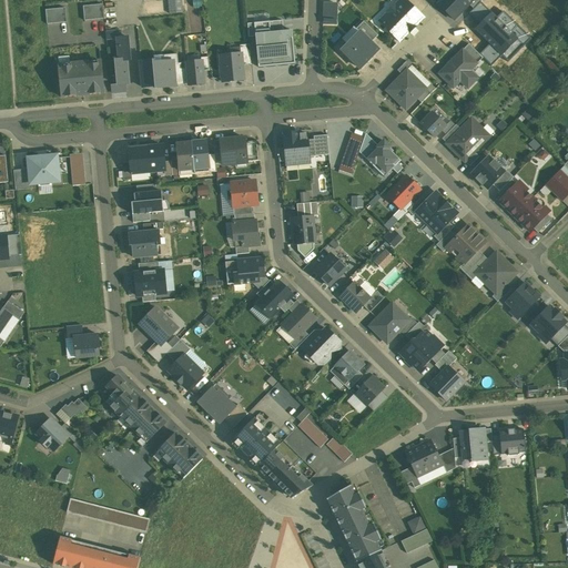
[(183,13),(181,0),(179,0),(169,1),(171,14),(183,13)]
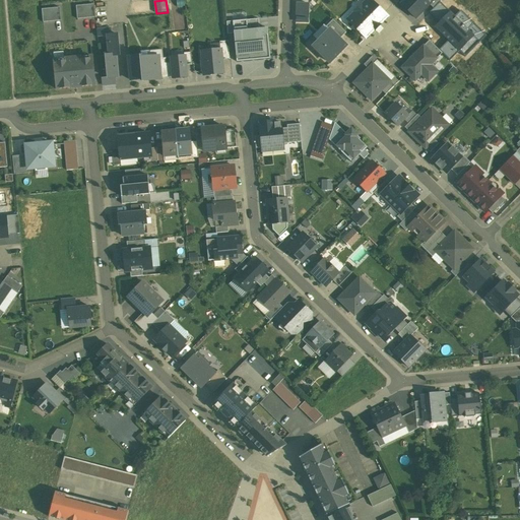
[(359,14),(355,11),(347,19),(366,38),(374,29),(374,28),(378,23),(379,24),(387,16),(384,13),(370,0),(369,0),(362,7),(364,9),(359,14)]
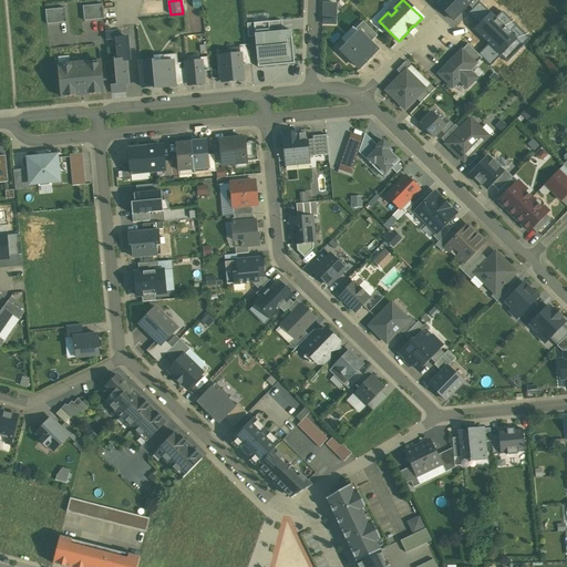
[(422,0),(403,0),(419,14),(428,6),(422,0)]
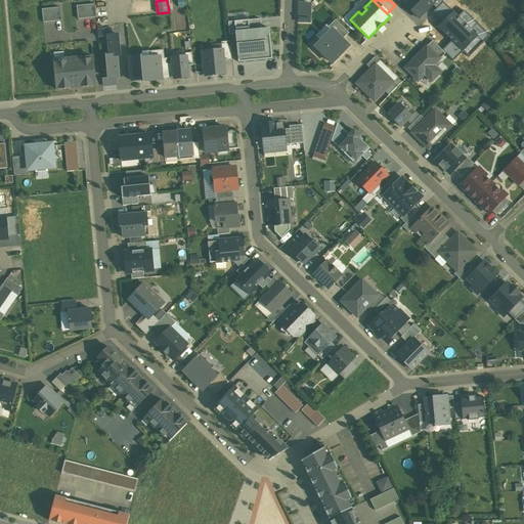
[(407,0),(403,4),(419,18),(432,4),(436,0),(407,0)]
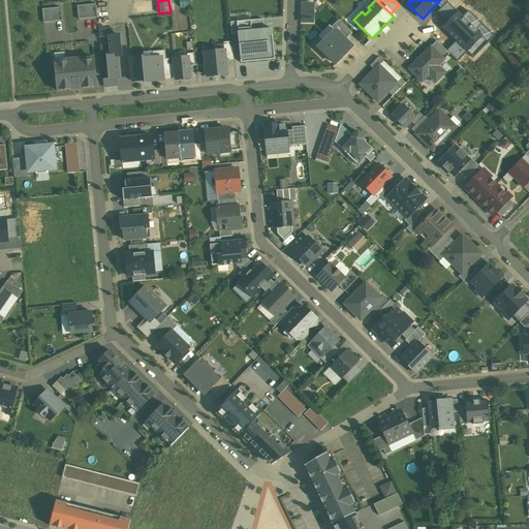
[(440,0),(436,4),(440,8),(448,0),(440,0)]
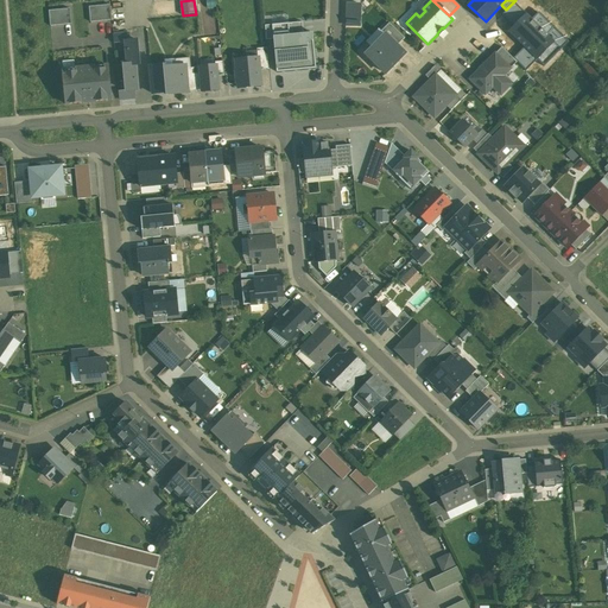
[(514,2),(502,16),(513,26),(526,14),(514,2)]
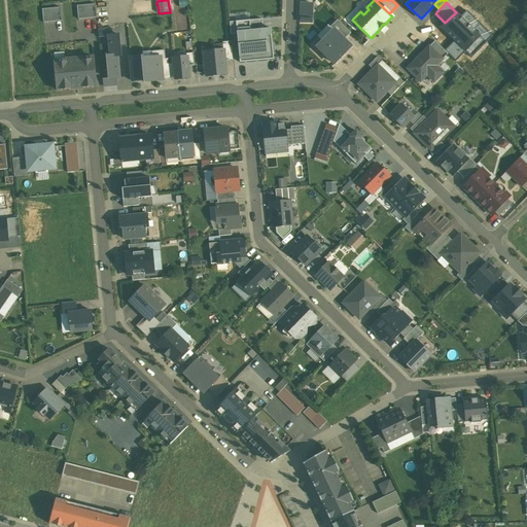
[(95,4),(77,6),(78,20),(96,18),(95,4)]
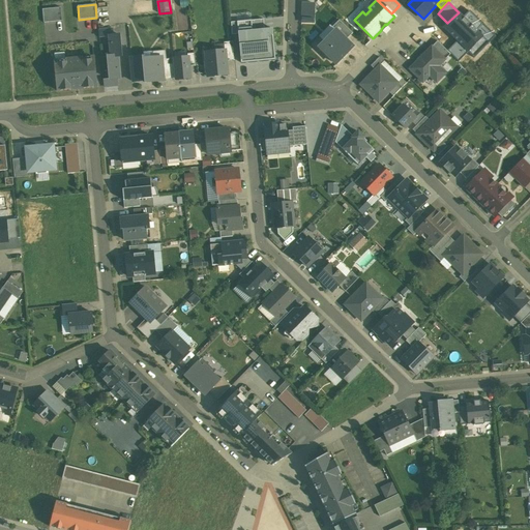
[(301,23),(314,23),(314,4),(302,4),(301,23)]
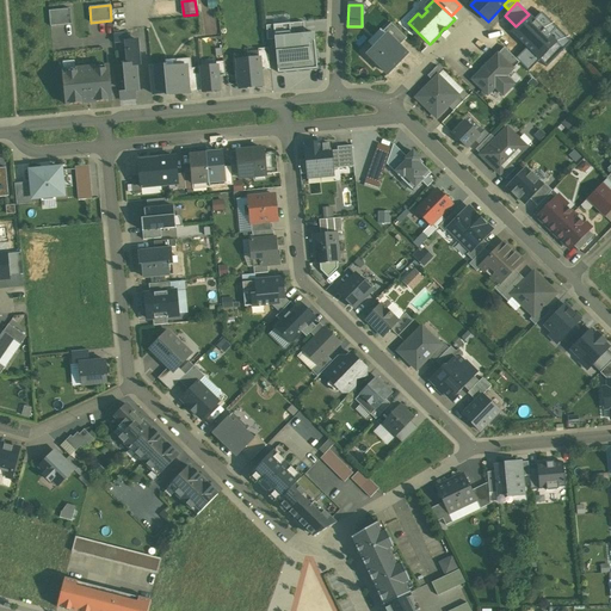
[(69,10),(49,12),(50,26),(71,24),(69,10)]
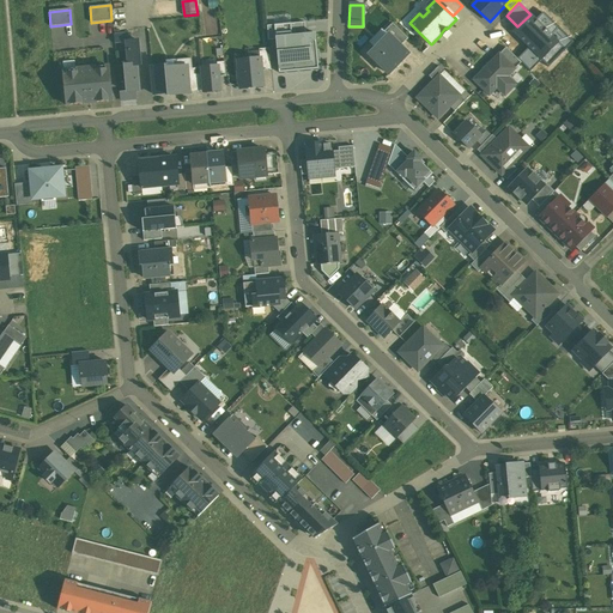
[(517,26),(513,32),(528,48),(541,61),(548,54),(556,60),(566,49),(552,36),(559,29),(542,12),(535,20),(530,14),(517,26)]
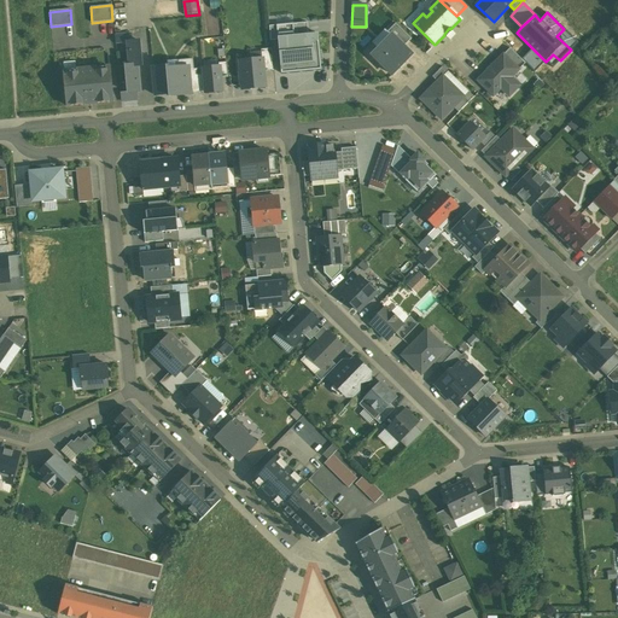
[(293,24),(295,36),(308,35),(307,23),(293,24)]
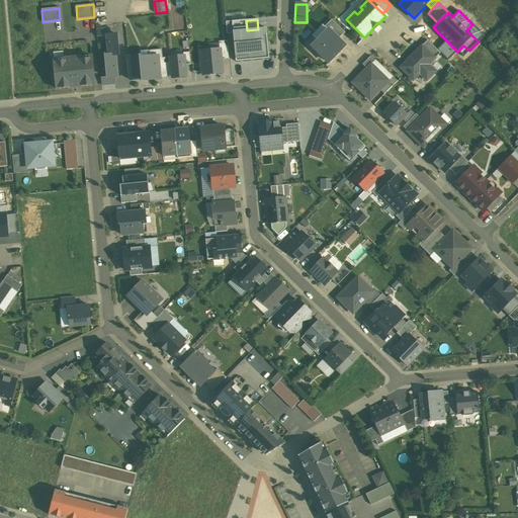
[(233,31),(247,30),(246,20),(232,22),(233,31)]
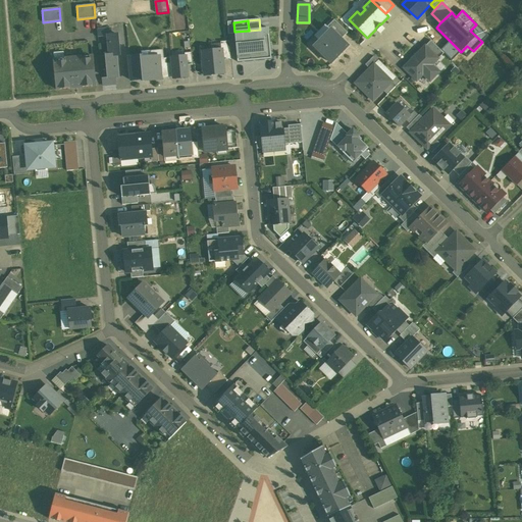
[(330,30),(341,40),(347,34),(333,20),(327,27),(330,30)]
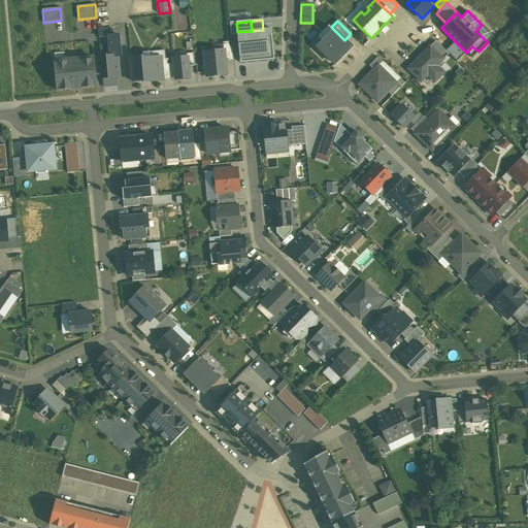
[(237,34),(239,63),(274,60),(271,29),(263,30),(252,31),(237,32),(237,34)]
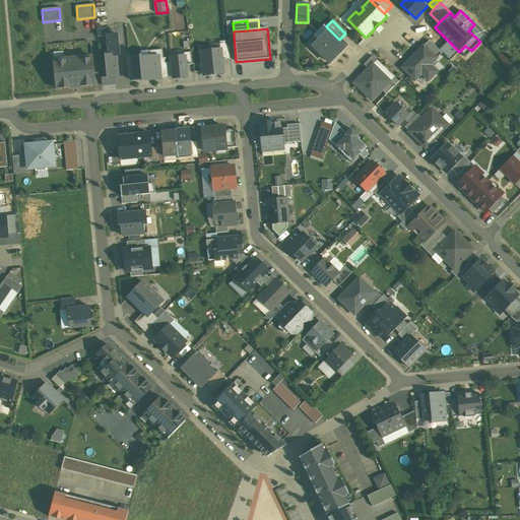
[(313,46),(330,64),(346,48),(339,40),(329,29),(313,46)]
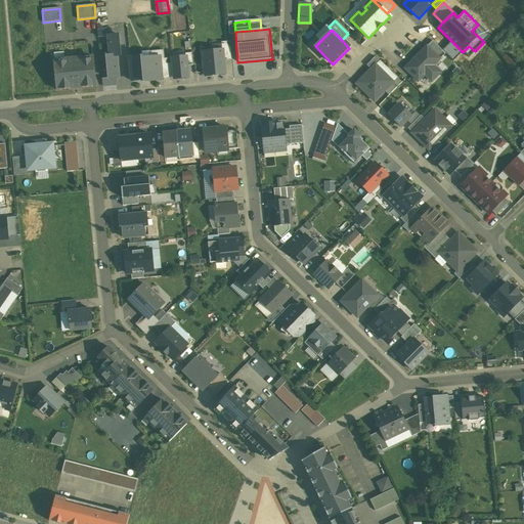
[(111,36),(107,36),(110,55),(105,56),(107,79),(115,79),(119,78),(117,56),(120,56),(118,35),(111,36)]
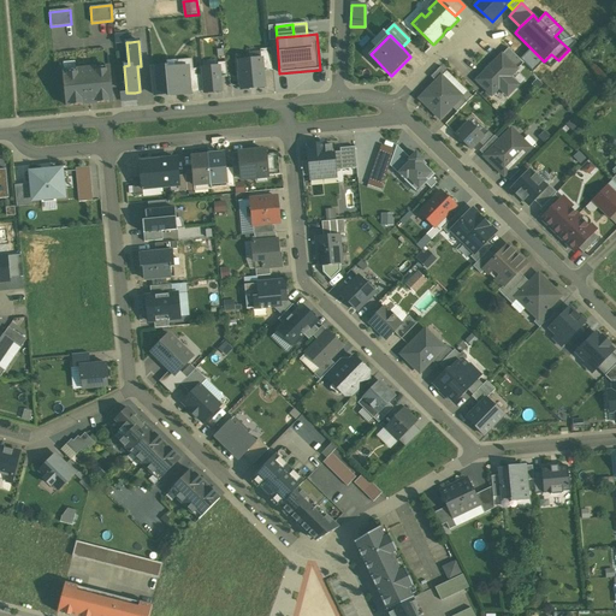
[(271,48),(260,49),(261,59),(262,71),(272,70),(271,48)]
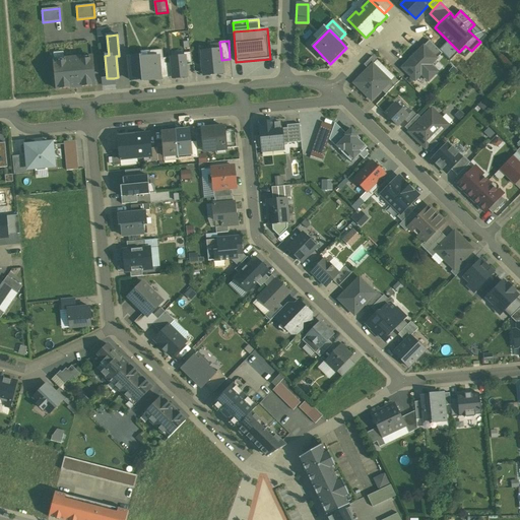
[(442,54),(429,41),(424,47),(436,59),(442,54)]
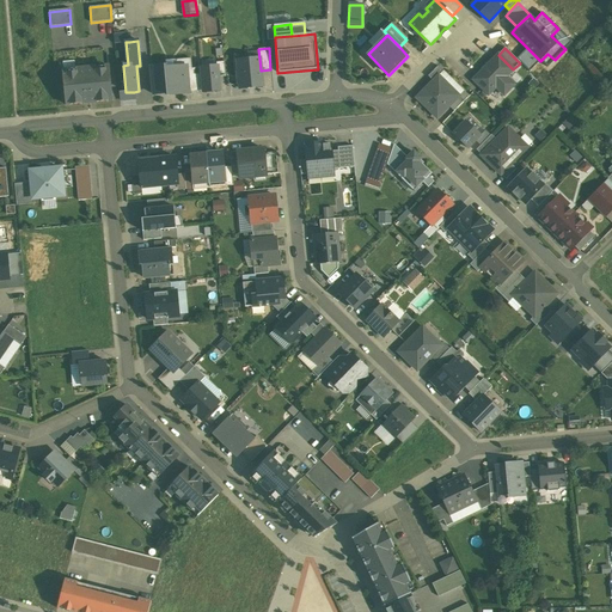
[(527,48),(516,59),(530,72),(540,61),(527,48)]
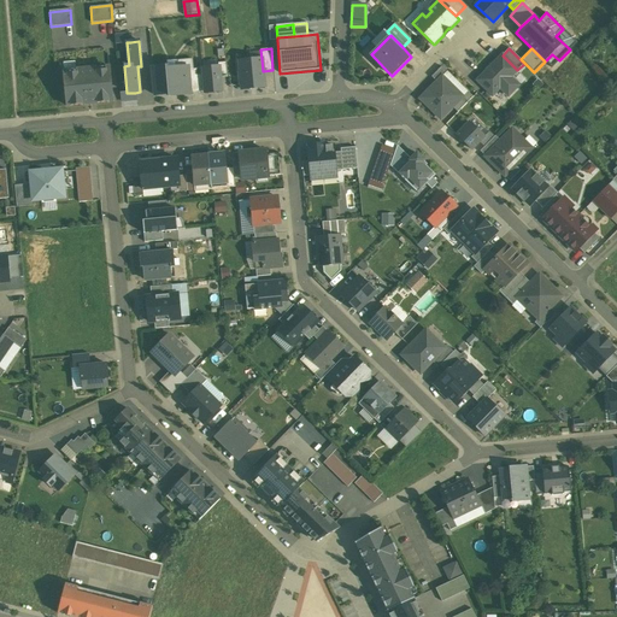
[(503,56),(477,81),(492,95),(499,88),(507,97),(518,86),(510,77),(517,70),(503,56)]
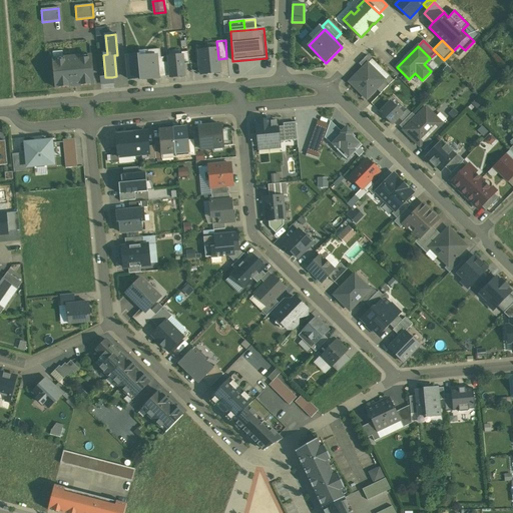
[(217,49),(198,51),(199,61),(198,61),(199,70),(200,70),(200,74),(220,72),(218,59),(217,49)]
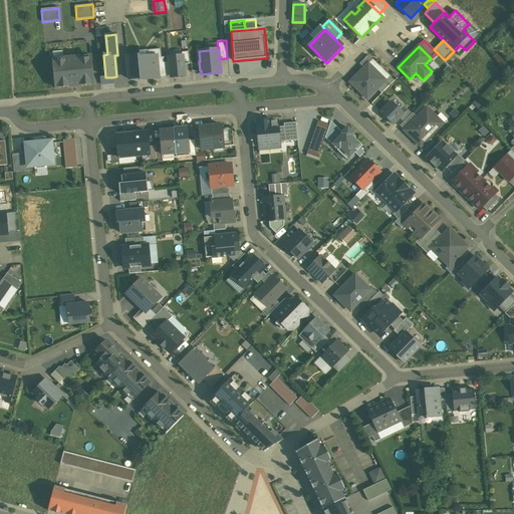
[(62,53),(52,54),(55,89),(74,87),(71,58),(63,59),(62,53)]
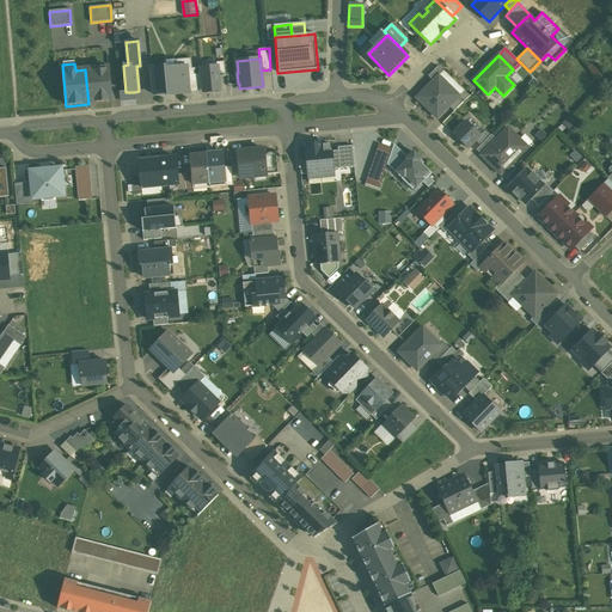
[(166,68),(166,66),(151,67),(153,95),(167,93),(167,96),(189,93),(189,92),(187,69),(187,66),(166,68)]
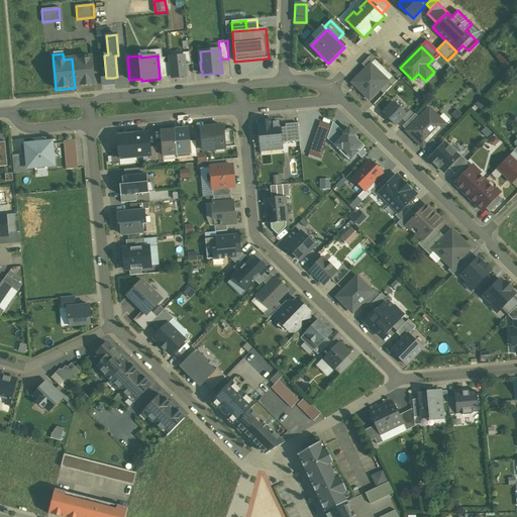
[(183,56),(170,58),(172,77),(172,78),(186,77),(185,65),(184,56),(183,56)]
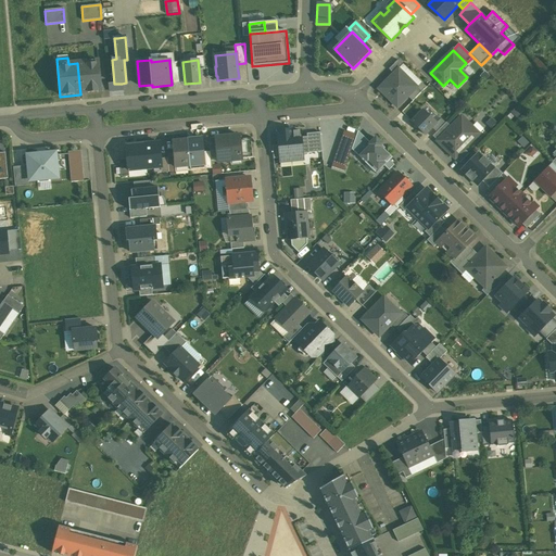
[(397,60),(389,70),(393,74),(397,70),(402,65),(397,60)]
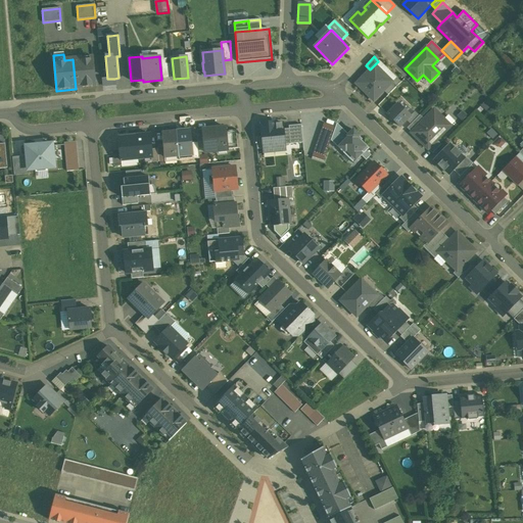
[(92,58),(73,59),(76,89),(88,88),(95,87),(92,58)]
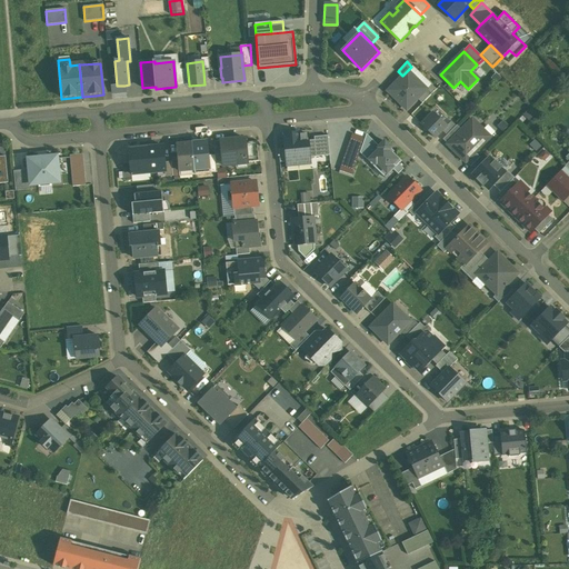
[(187,63),(173,65),(176,86),(189,85),(187,63)]
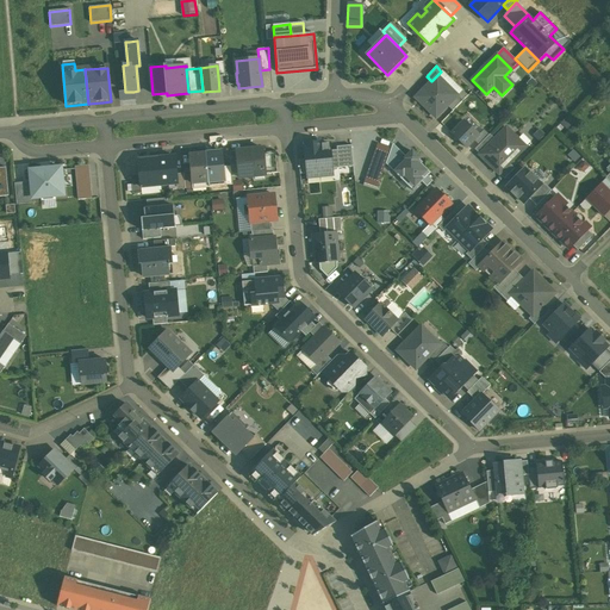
[(458,97),(436,76),(431,81),(415,98),(435,118),(447,106),(458,97)]
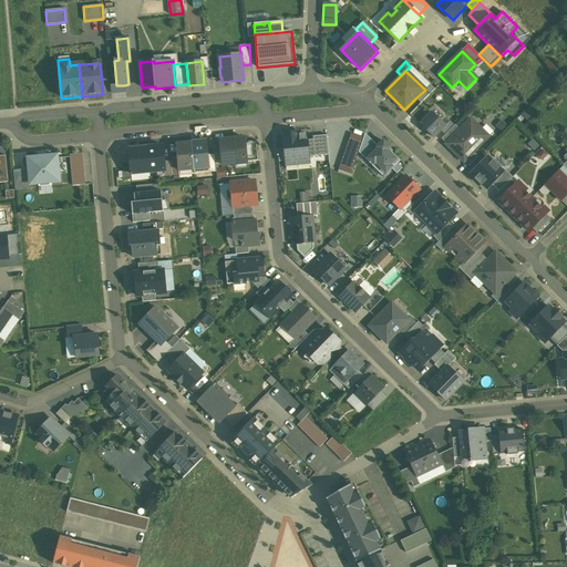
[(425,90),(415,99),(420,103),(434,89),(430,84),(425,90)]
